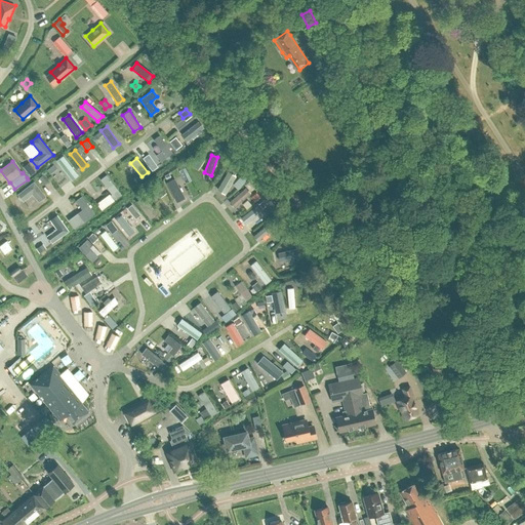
[(23,167),(30,176),(36,171),(29,162),(23,167)]
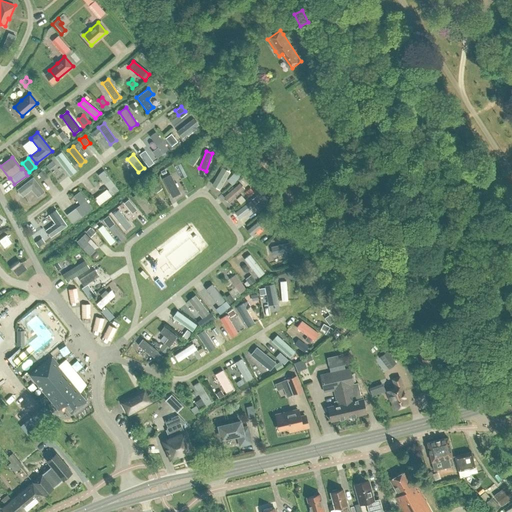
[(220,189),(230,172),(222,168),(212,184),(220,189)]
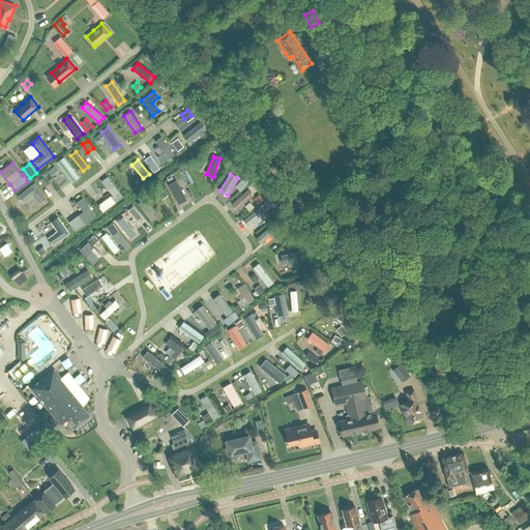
[(136,183),(141,179),(138,175),(133,180),(136,183)]
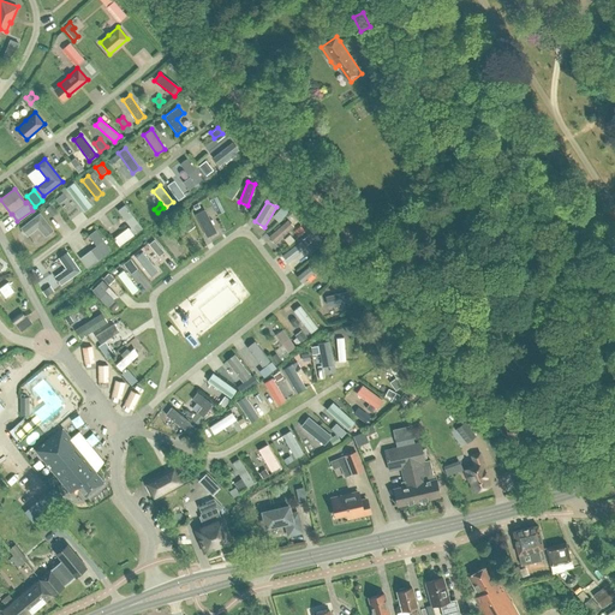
[(51,214),(55,210),(52,204),(46,208),(51,214)]
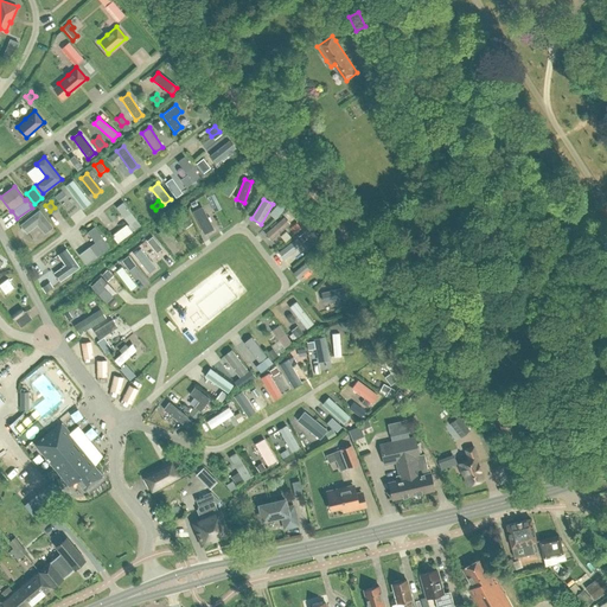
[(132,229),(139,223),(123,203),(116,209),(132,229)]
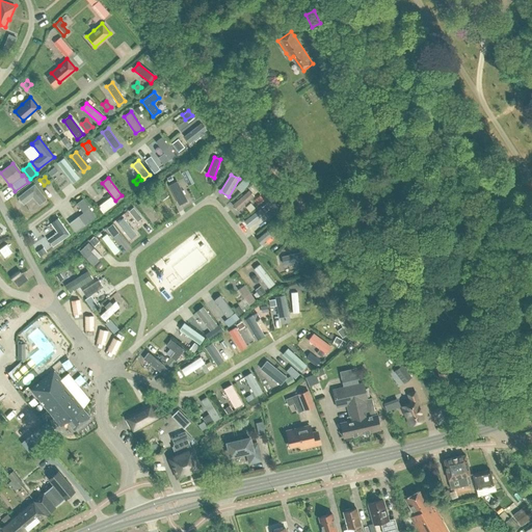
[(179,204),(186,200),(177,182),(169,185),(179,204)]
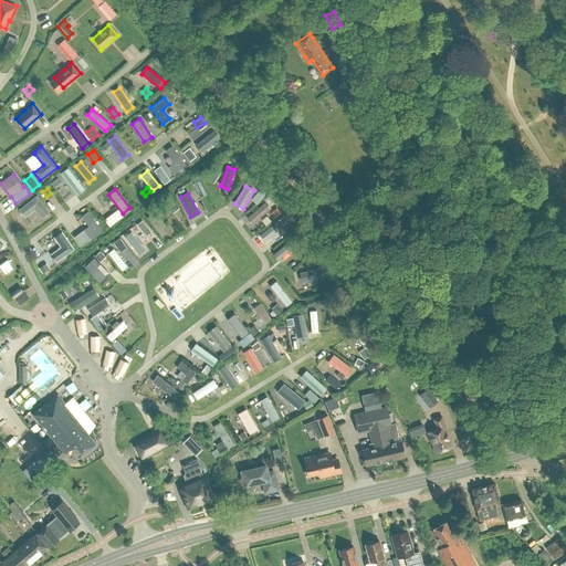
[(19,210),(24,218),(34,210),(41,219),(50,212),(37,196),(19,210)]
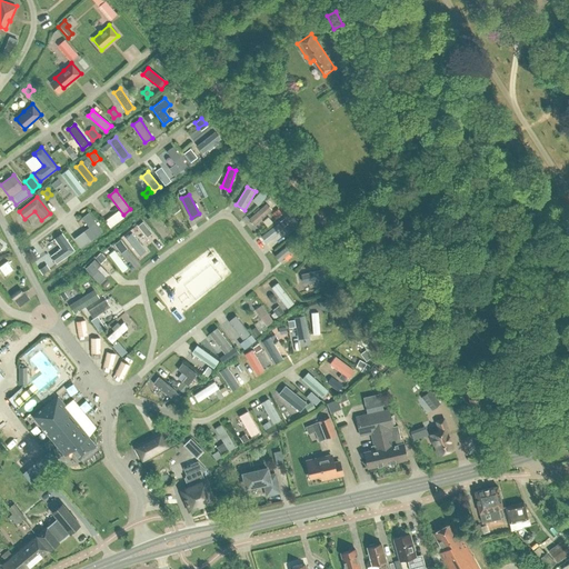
[(170,208),(176,216),(182,210),(176,202),(170,208)]
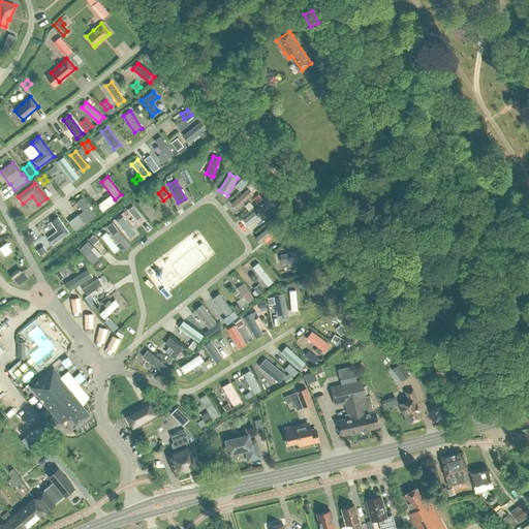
[(238,209),(252,195),(247,189),(231,204),(238,209)]
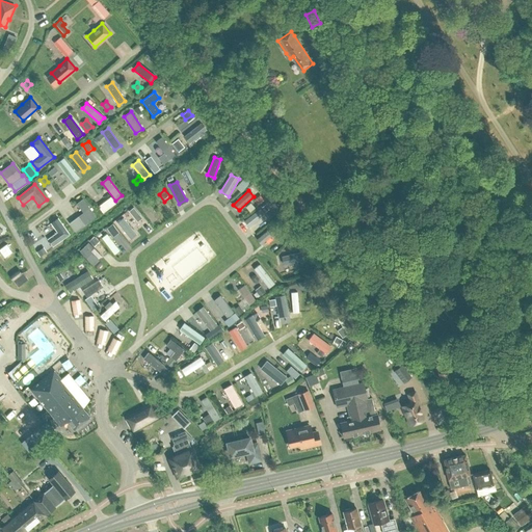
[(264,200),(260,194),(254,200),(258,205),(264,200)]
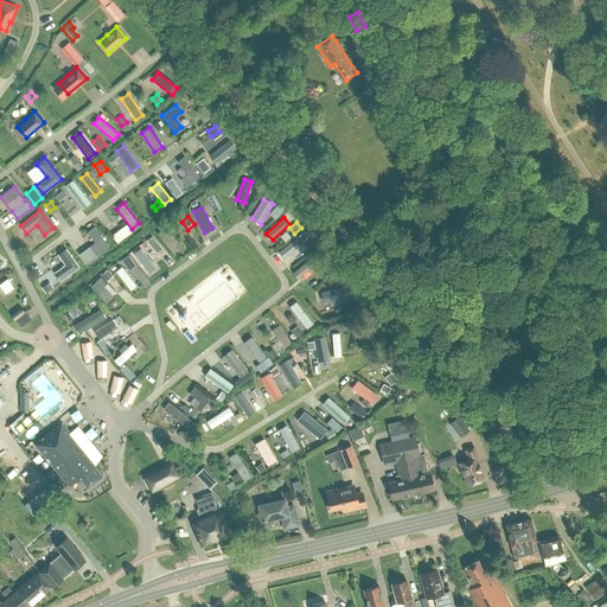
[(117,243),(132,232),(126,224),(112,235),(117,243)]
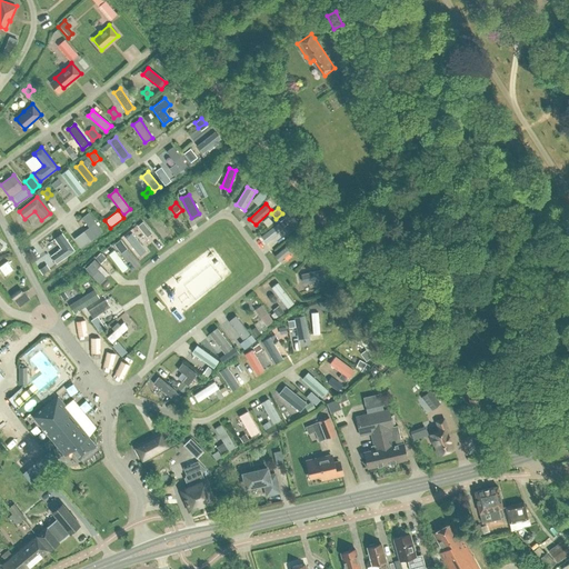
[(163,237),(170,231),(156,212),(148,219),(163,237)]
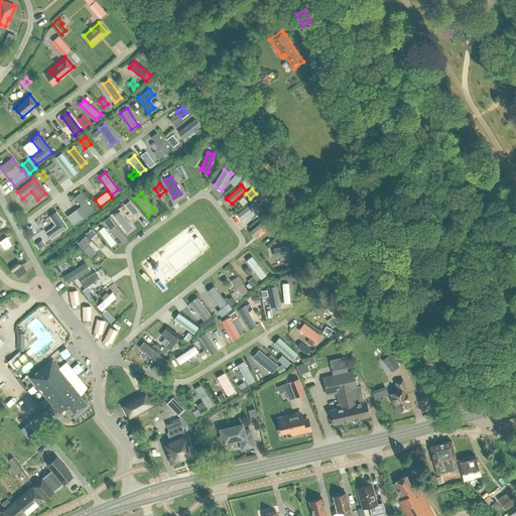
[(83,219),(94,210),(80,194),(74,198),(81,207),(76,211),(83,219)]
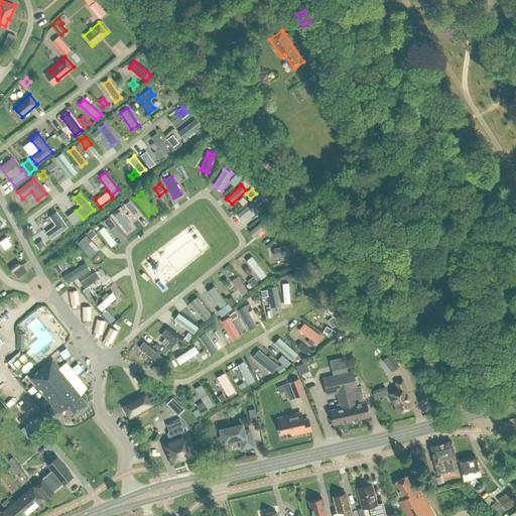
[(129,211),(134,207),(129,202),(125,206),(129,211)]
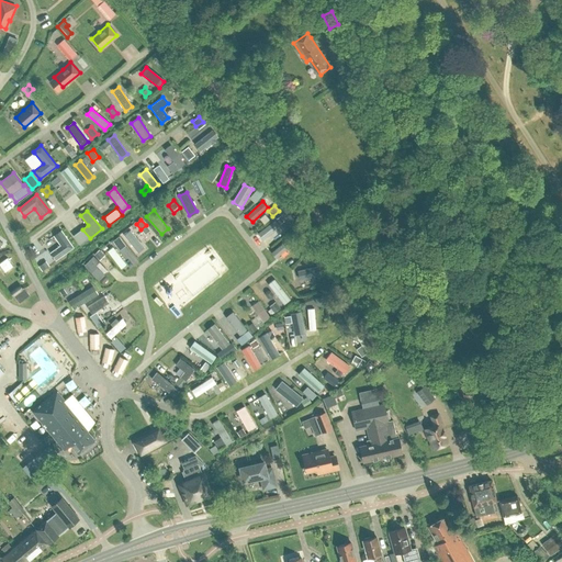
[(263,238),(279,227),(274,222),(260,233),(263,238)]
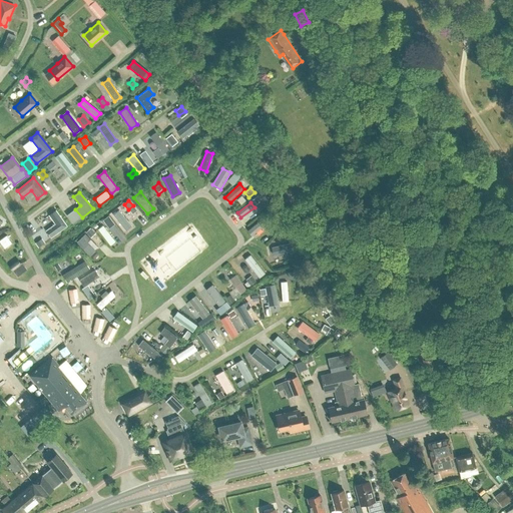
[(55,224),(45,231),(50,238),(67,226),(55,210),(49,215),(55,224)]
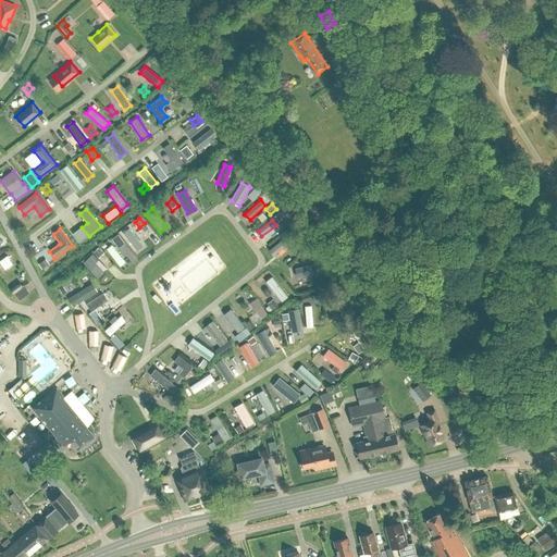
[(128,229),(122,233),(136,250),(143,246),(128,229)]
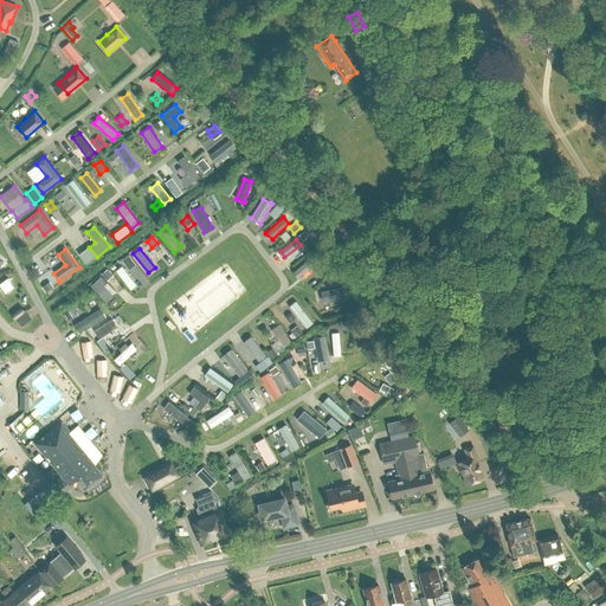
[(121,260),(129,270),(136,265),(128,255),(121,260)]
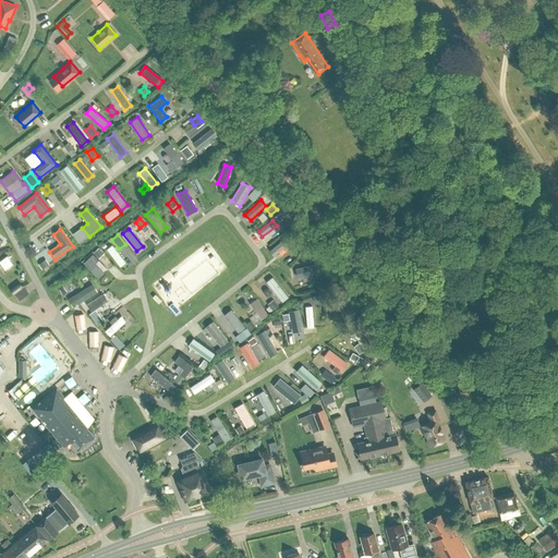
[(274,257),(293,240),(289,234),(269,252),(274,257)]
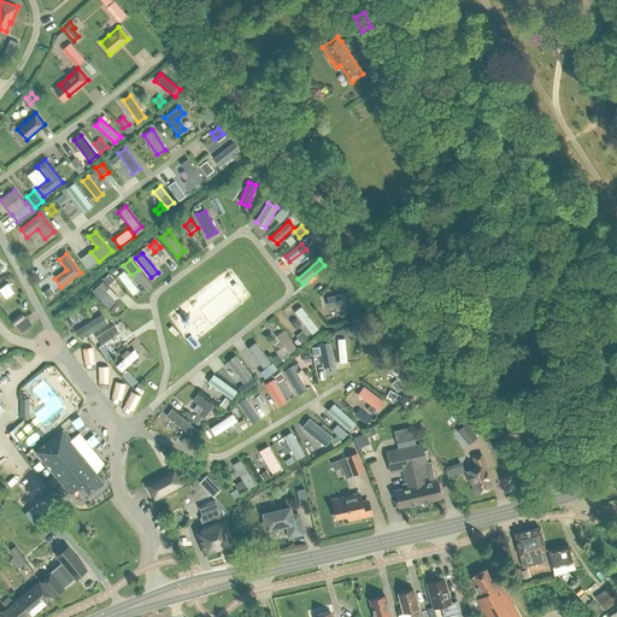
[(133,295),(139,291),(124,271),(118,276),(133,295)]
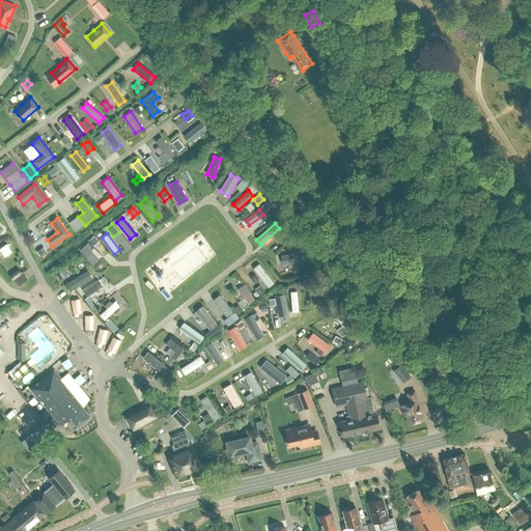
[(88,240),(92,244),(98,239),(93,235),(88,240)]
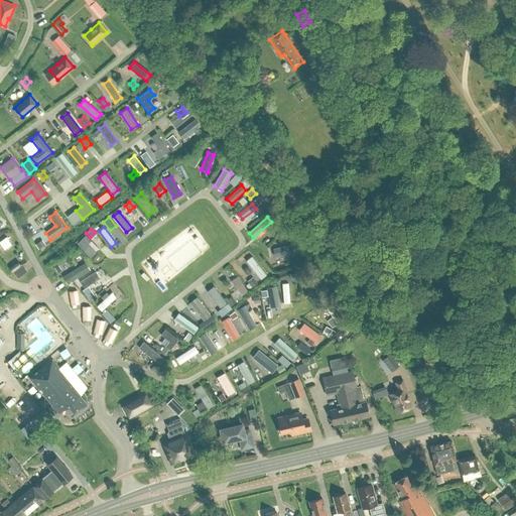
[(91,258),(96,252),(83,239),(78,244),(91,258)]
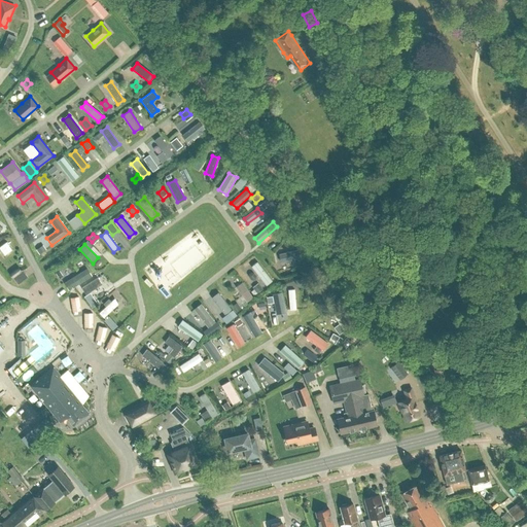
[(302,262),(299,250),(279,254),(281,262),(294,259),(295,264),(302,262)]
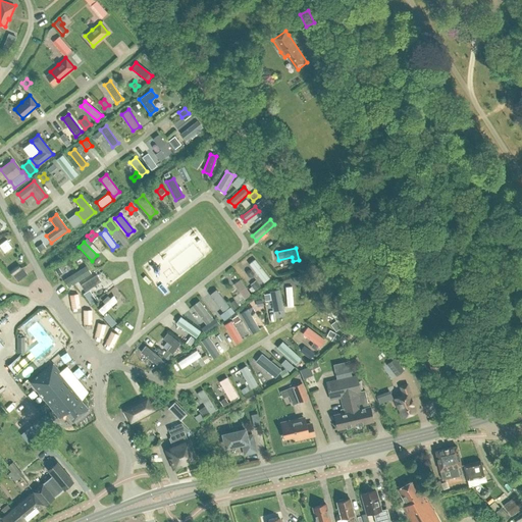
[(262,280),(268,276),(255,259),(250,263),(262,280)]
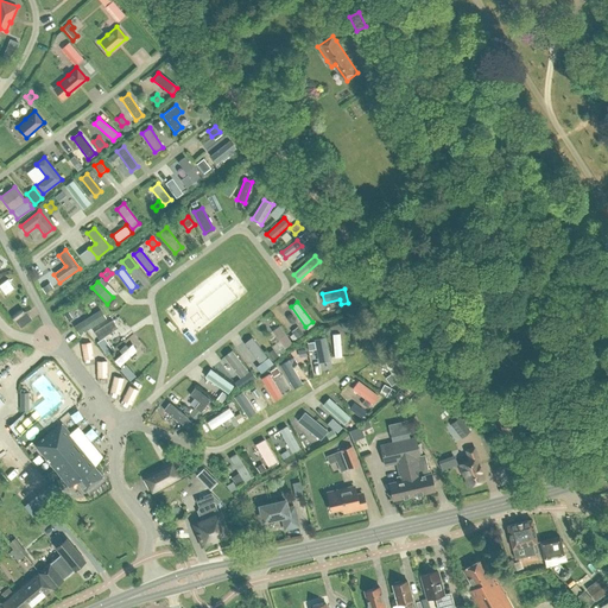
[(20,306),(10,315),(14,321),(25,312),(20,306)]
